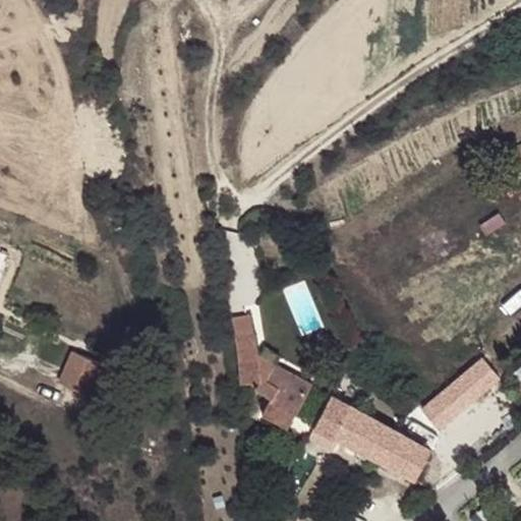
[(236,336),(254,334),(251,313),(231,316),(236,336)]
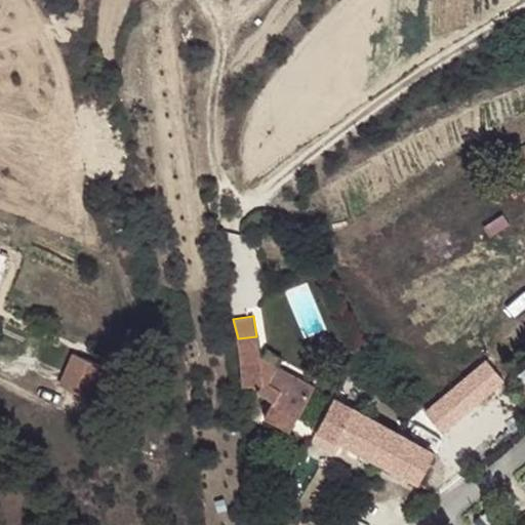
[(238,338),(237,338),(242,385),(261,384),(256,391),(272,400),(265,415),(290,430),(295,419),(313,386),(277,366),(275,365),(263,357),(259,355),(257,336),(256,336),(238,338)]
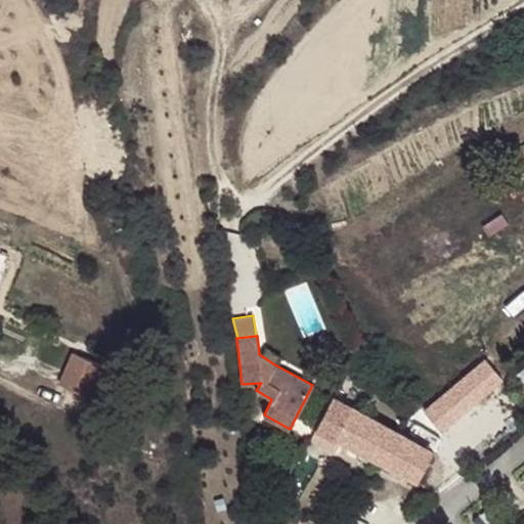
[(262,356),(274,364),(279,357),(266,350),(262,356)]
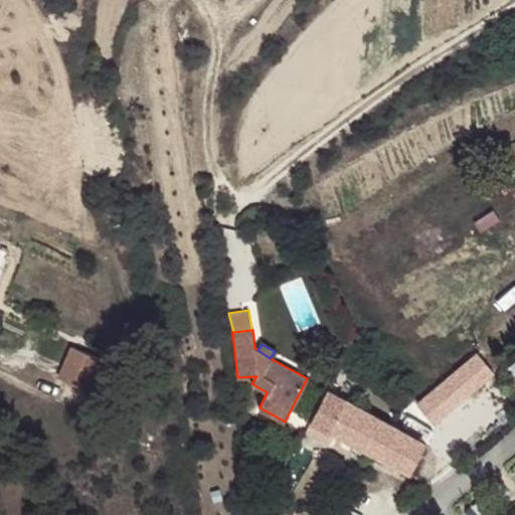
[(72,347),(59,376),(88,389),(101,359),(72,347)]
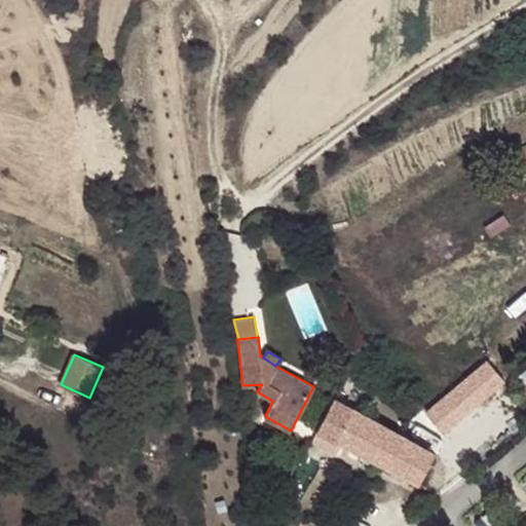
[(491,360),(442,399),(453,413),(502,374),(491,360)]
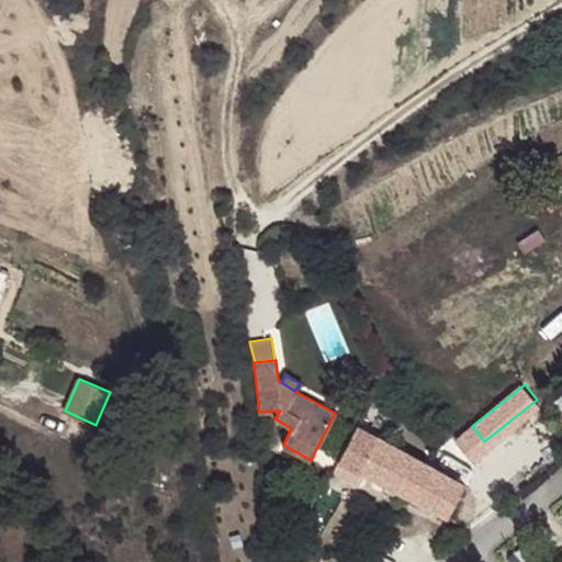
[(104,429),(119,396),(110,392),(96,425),(104,429)]
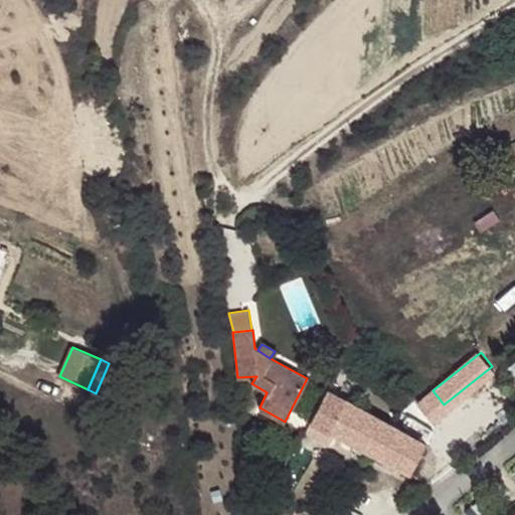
[(312,422),(306,434),(329,445),(334,435),(352,443),(368,451),(411,473),(426,443),(405,431),(387,421),(328,389),(326,388),(310,421),(312,422)]
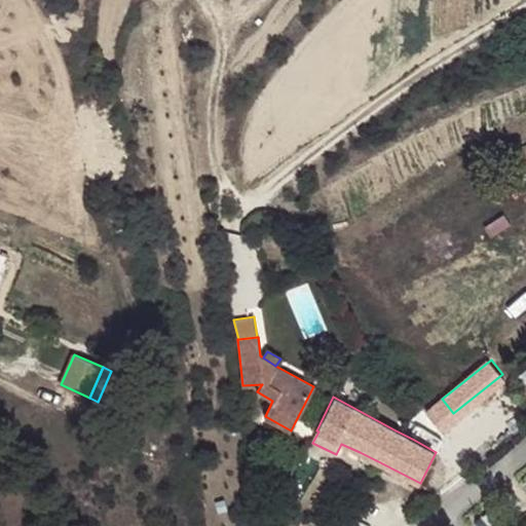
[(424,435),(453,413),(442,399),(413,420),(423,433),(424,435)]
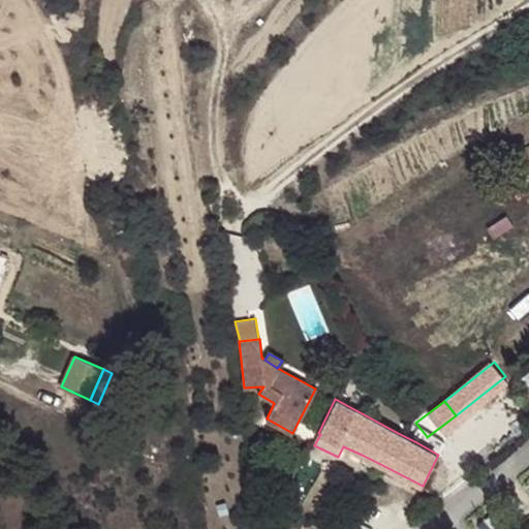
[(398,433),(416,442),(426,435),(415,423),(414,421),(398,433)]
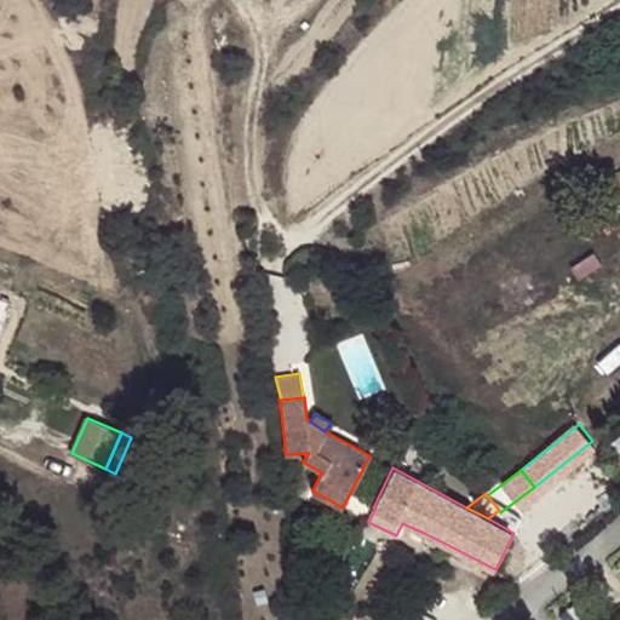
[(440,551),(443,543),(424,533),(420,541),(440,551)]
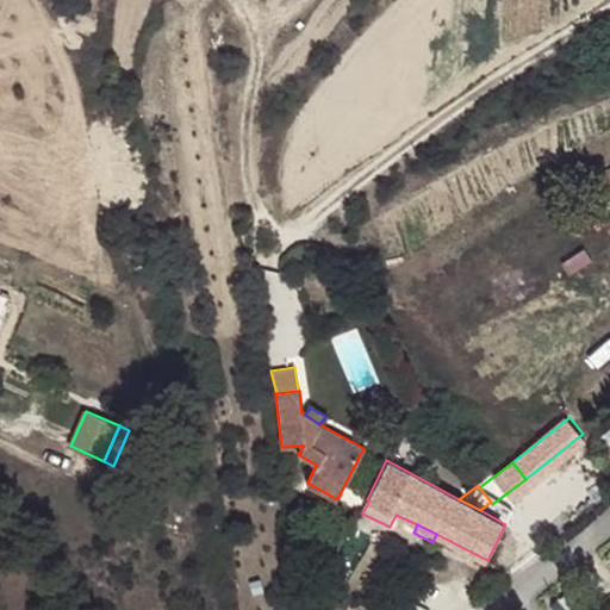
All buildings are outlined.
